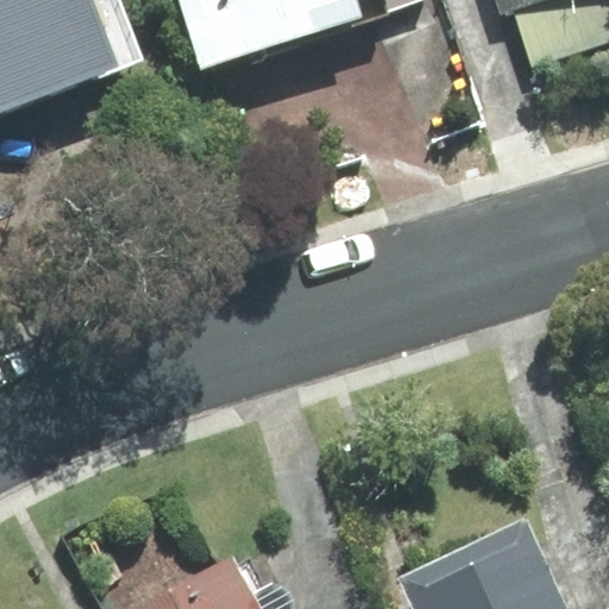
[(0,0),(0,112),(138,61),(114,0),(0,0)]
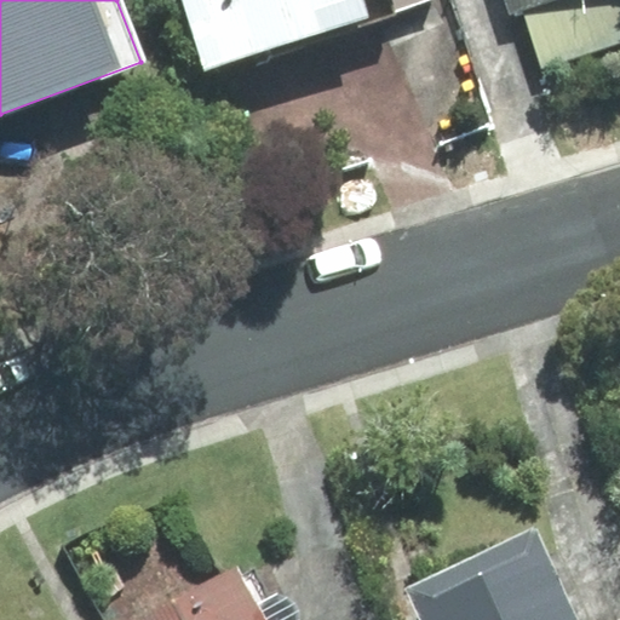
[(181,0),(204,70),(430,0),(181,0)]
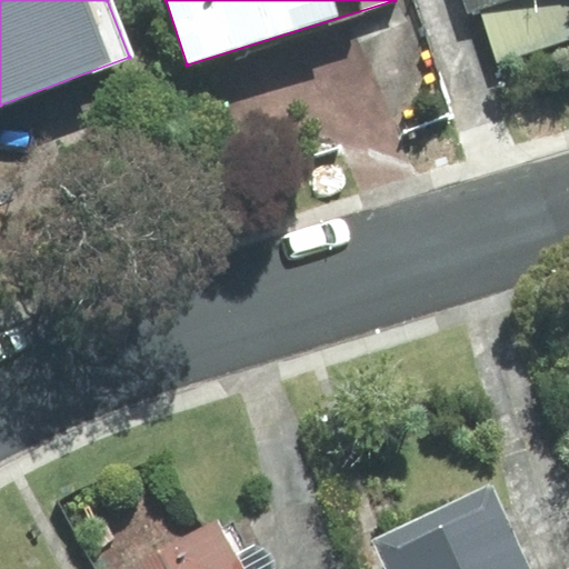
[(467,0),(471,12),(480,9),(508,0),(467,0)]
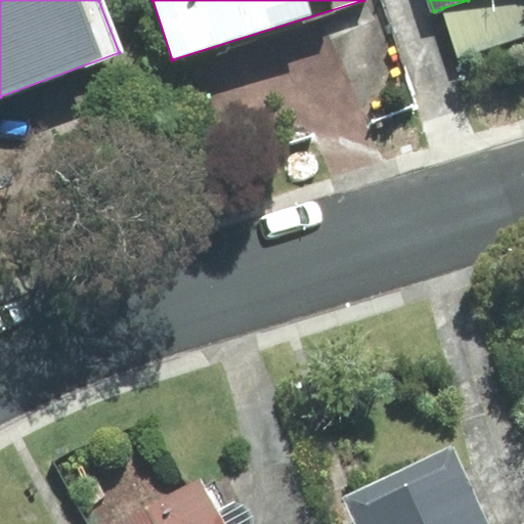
[(459,57),(523,35),(523,0),(468,0),(442,8),(459,57)]
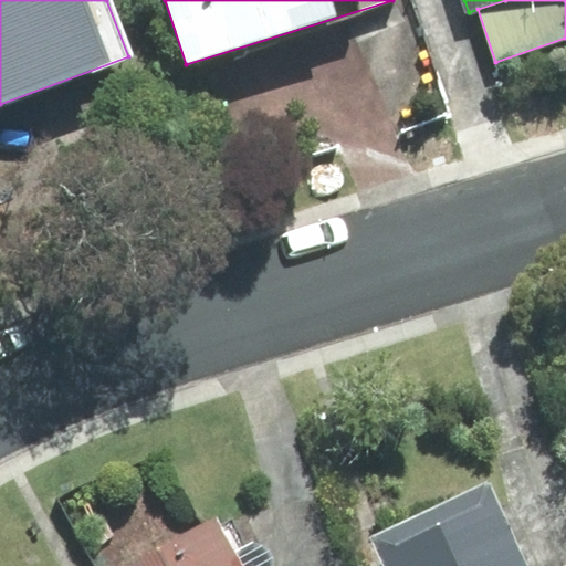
[(504,565),(467,490),(354,545),(364,565),(504,565)]
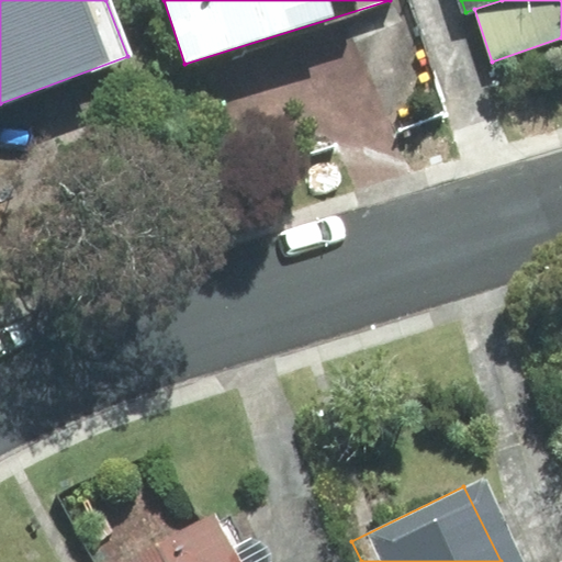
[(218,561),(195,519),(116,561),(218,561)]
